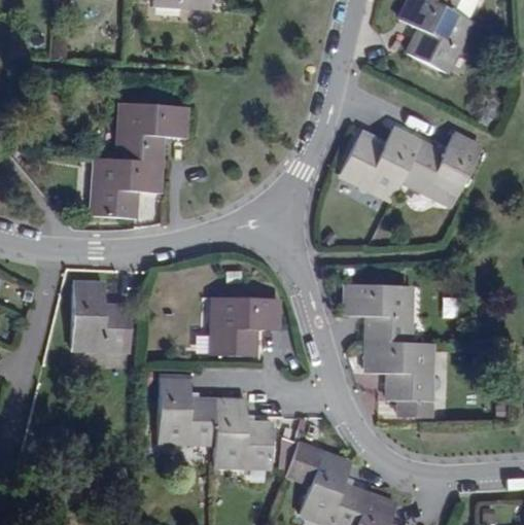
[(409,0),(400,18),(421,28),(409,53),(448,72),(474,21),(470,19),(480,0),(409,0)]
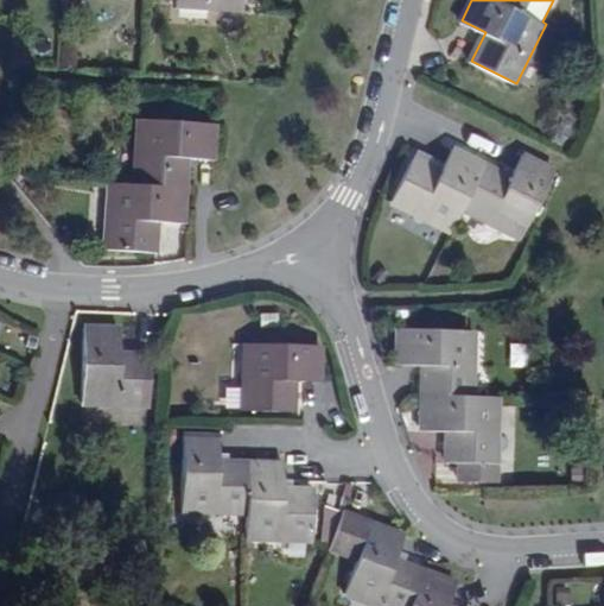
[(216,158),(218,122),(144,118),(140,183),(113,182),(109,247),(158,250),(159,221),(186,222),(189,157),(216,158)]
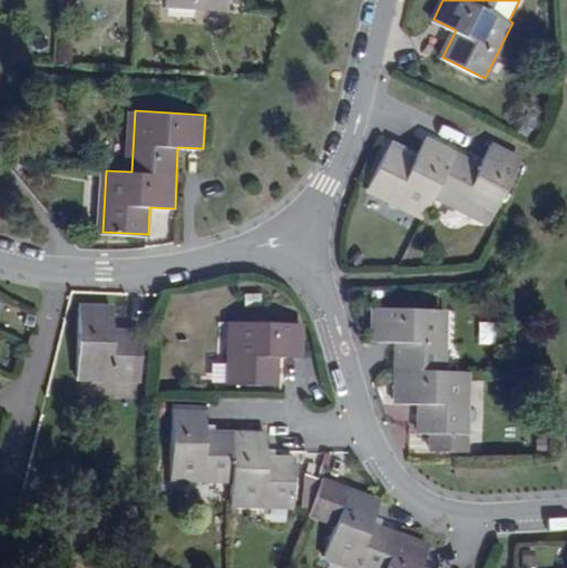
[(491,222),(522,159),(492,144),(480,167),(424,140),(414,162),(389,148),(369,188),(426,216),(437,195),(491,222)]
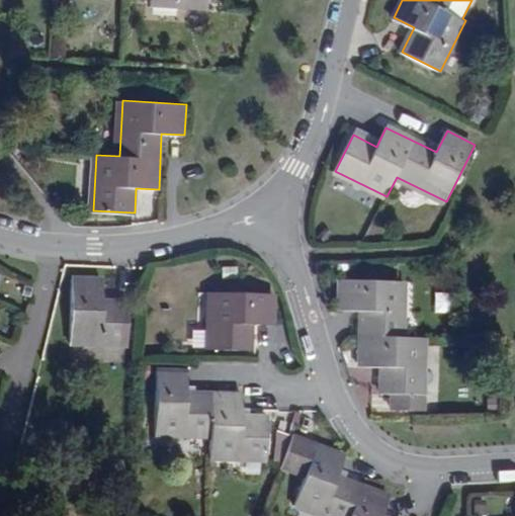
[(0,159),(10,149),(0,138),(0,159)]
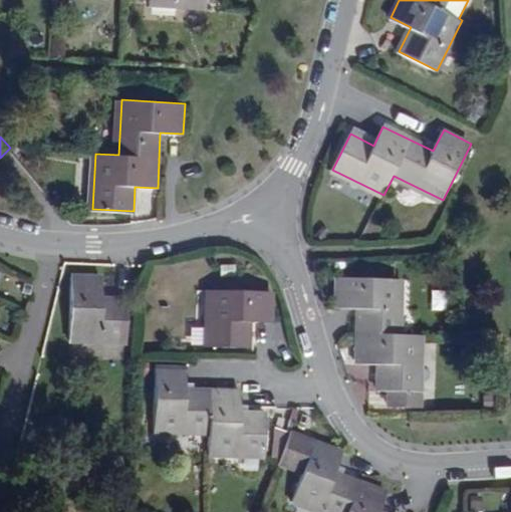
[(103,277),(74,276),(72,339),(128,341),(129,299),(102,298),(103,277)]
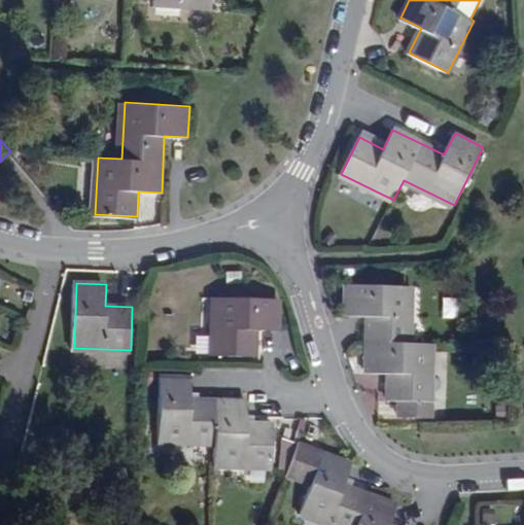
[(414,285),(348,284),(347,314),(369,315),(368,374),(390,374),(389,400),(432,401),(434,344),(412,343),(414,285)]
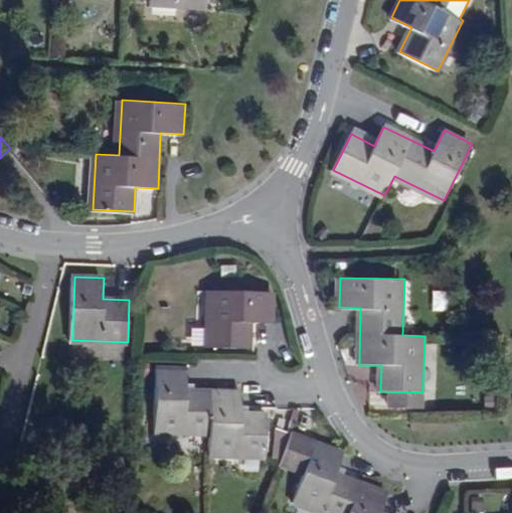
[(431,289),(431,308),(445,308),(445,289),(431,289)]
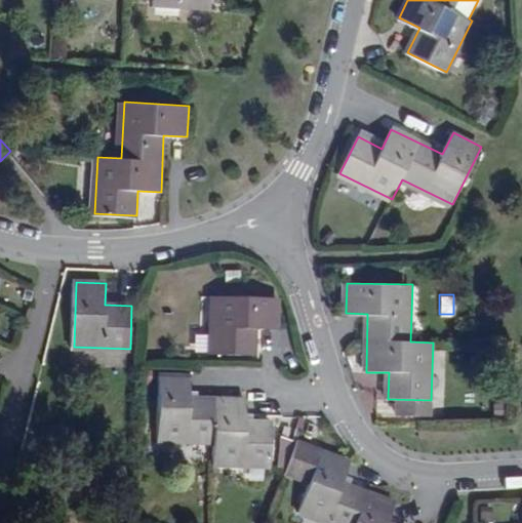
[(279,297),(213,295),(211,353),(255,354),(256,328),(278,328),(279,297)]
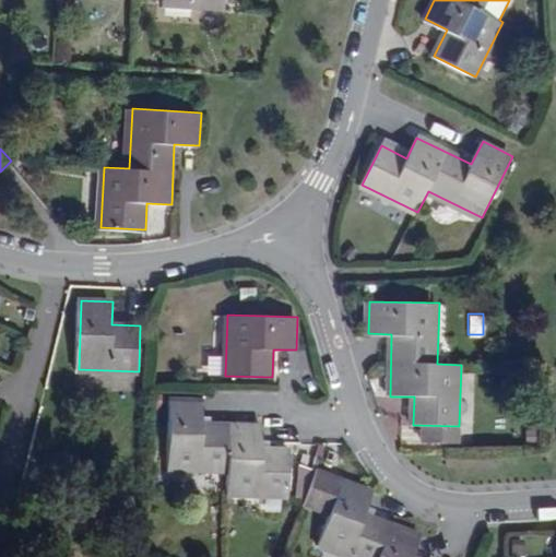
[(203,400),(170,399),(169,467),(228,469),(227,494),(288,495),(290,450),(263,450),(263,425),(203,424),(203,400)]
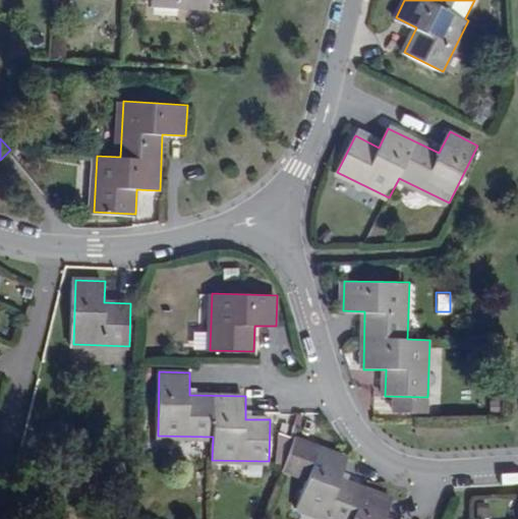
[(349,458),(320,447),(297,507),(330,518),(386,518),(394,499),(341,478),(349,458)]
